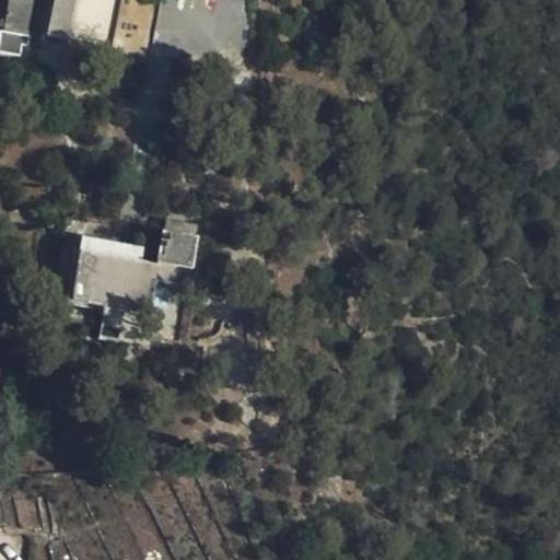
[(0,42),(16,45),(28,45),(28,35),(25,34),(28,0),(8,0),(3,31),(0,31),(0,42)]
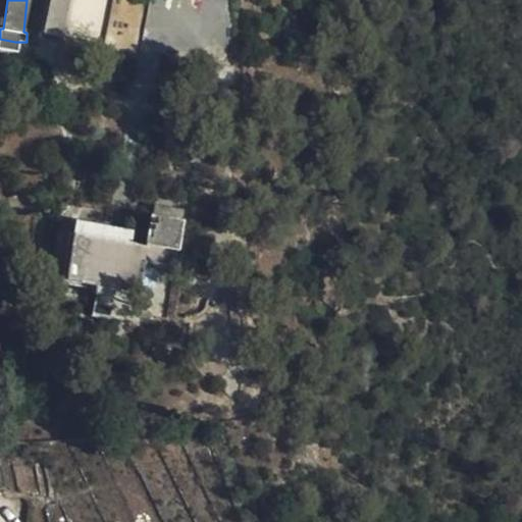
[(50,0),(43,34),(59,37),(67,0),(50,0)]
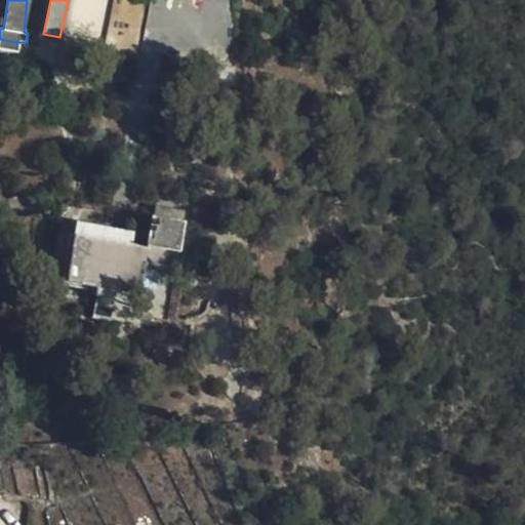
[(145,248),(131,246),(75,237),(67,283),(95,287),(111,289),(142,294),(147,266),(176,270),(185,225),(183,221),(185,211),(155,206),(153,217),(150,217),(145,248)]
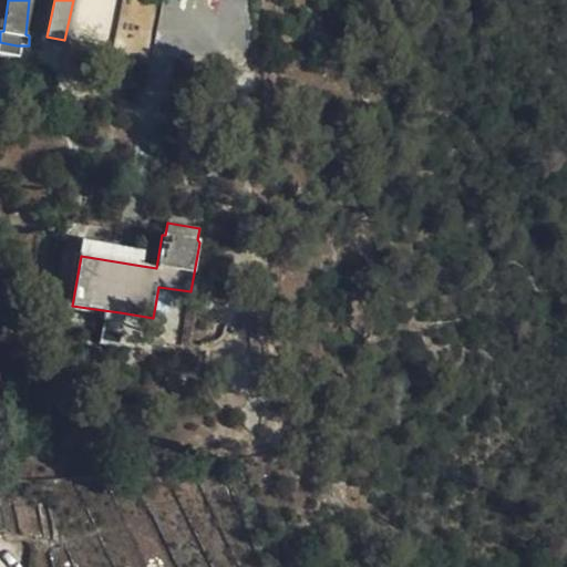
[(83,239),(81,256),(142,266),(144,250),(83,239)]
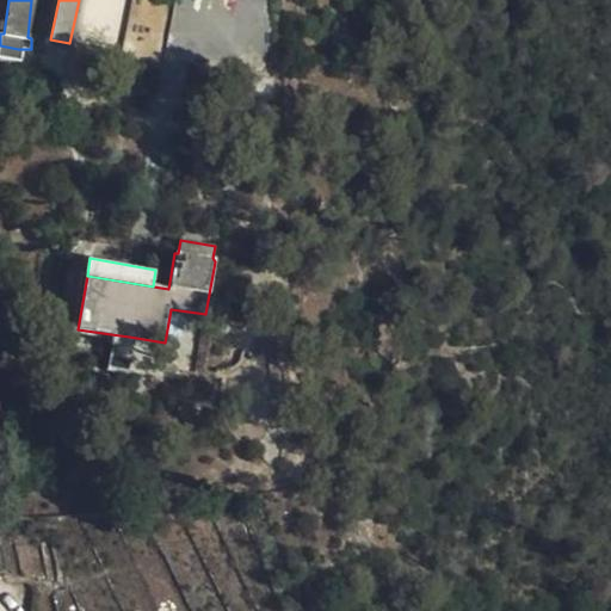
[(128,349),(129,337),(111,334),(110,346),(128,349)]
